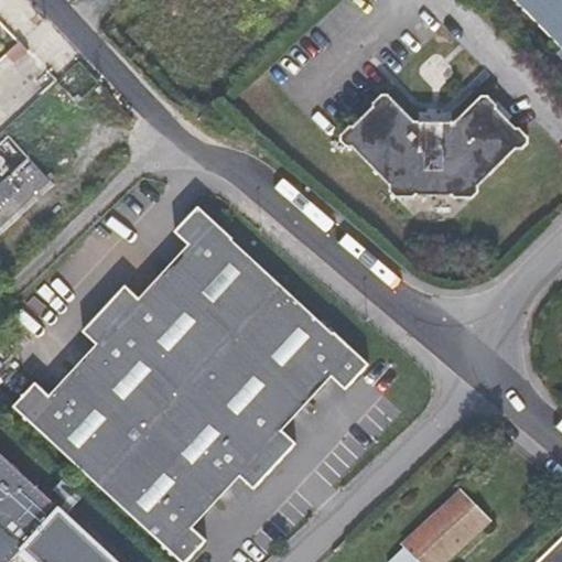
[(517,0),(561,46),(561,0),(517,0)]
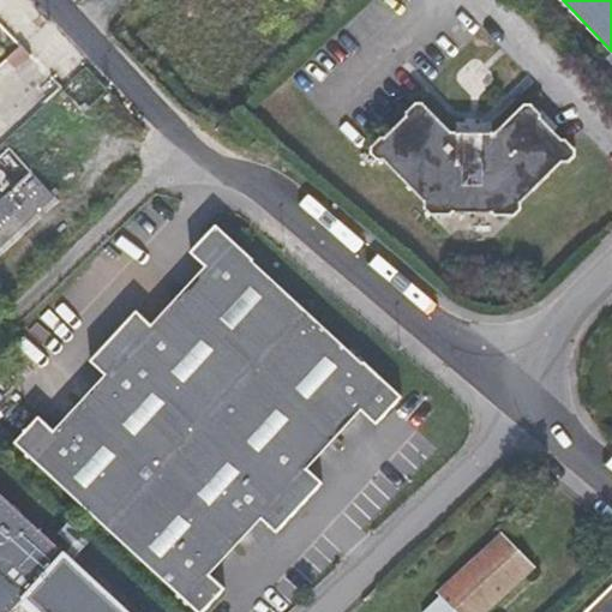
[(21,37),(0,55),(0,72),(29,47),(21,37)]
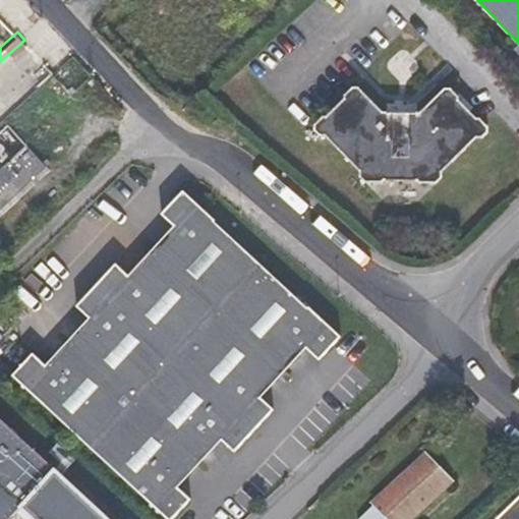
[(475,116),(457,98),(458,95),(450,87),(444,87),(419,110),(382,110),(357,85),(351,85),(343,93),(344,97),(325,114),(322,114),(313,122),(313,128),(319,133),(325,133),(359,169),(358,175),(364,180),(381,181),(384,178),(416,179),(418,181),(435,181),(441,176),(441,170),(475,135),(481,135),(486,130),(486,124),(478,116),(475,116)]
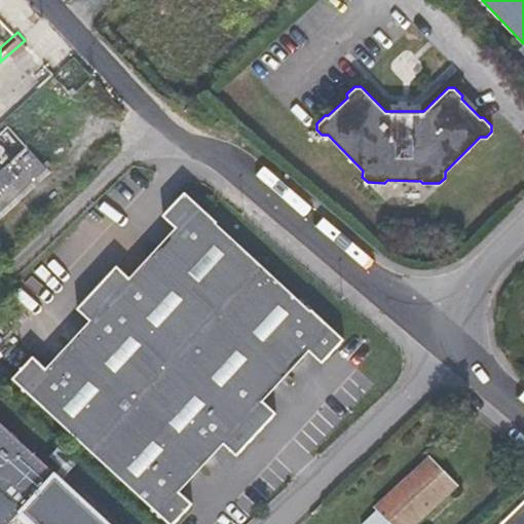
[(0,204),(44,164),(6,124),(0,129),(0,204)]
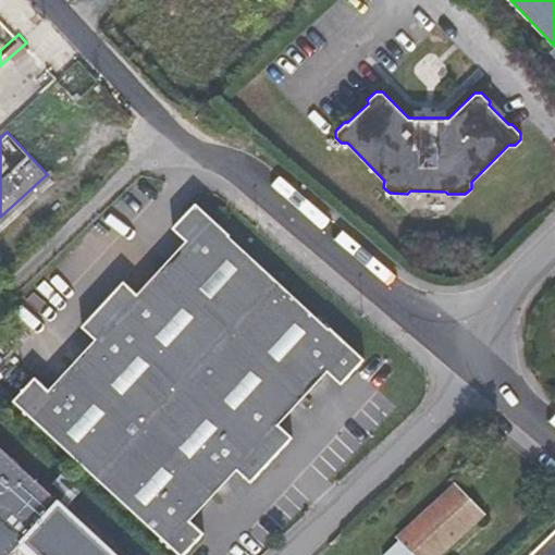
[(328,327),(227,235),(230,234),(195,201),(171,226),(185,239),(136,292),(123,280),(79,325),(94,337),(48,387),(34,374),(11,399),(180,554),(181,554),(204,531),(189,519),(235,468),(249,481),(292,435),(278,422),(325,370),(341,383),(362,357),(329,325),(328,327)]
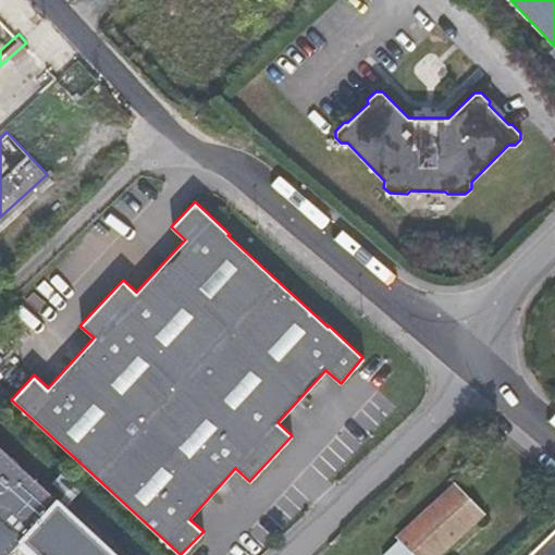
[(118,554),(0,446),(0,554),(5,554),(21,540),(36,554),(118,554)]
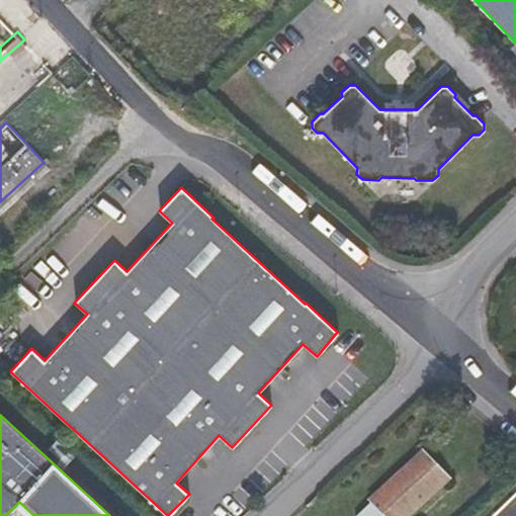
[(404,515),(449,476),(422,449),(369,497),(371,500),(385,515),(404,515)]
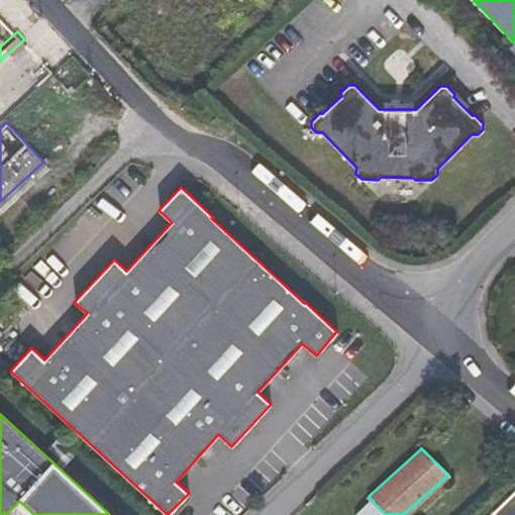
[(514,514),(514,489),(487,514),(514,514)]
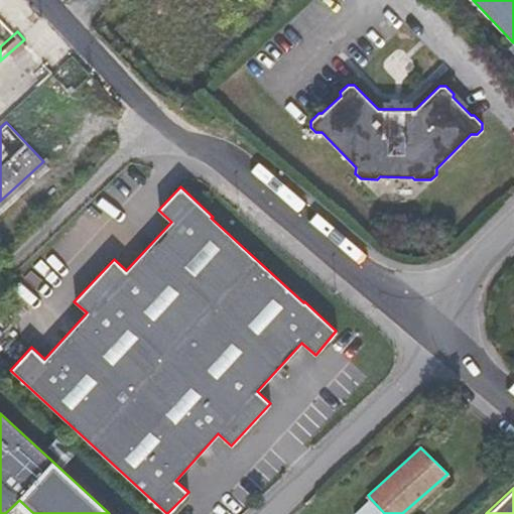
[(384,513),(370,498),(354,512),(356,513),(384,513)]
